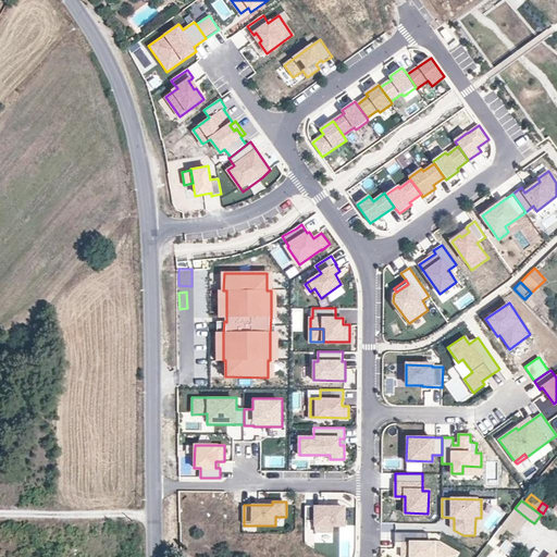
[(343,507),(306,506),(305,520),(313,520),(313,531),(332,531),(332,525),(343,525),(343,507)]
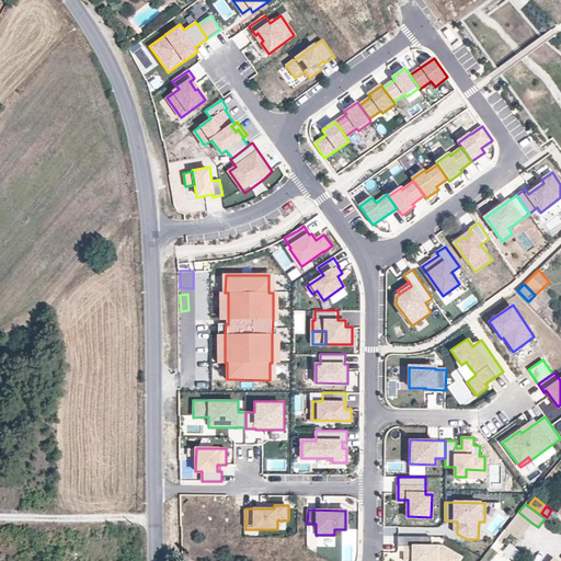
[(505,530),(510,534),(518,540),(531,523),(518,512),(505,530)]
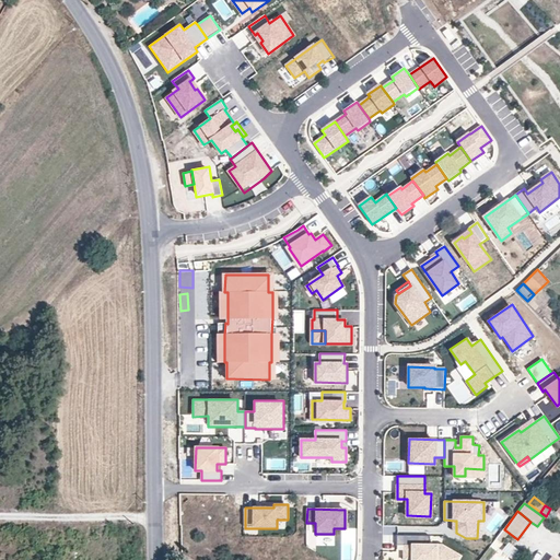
[(501,543),(509,533),(504,529),(497,539),(501,543)]
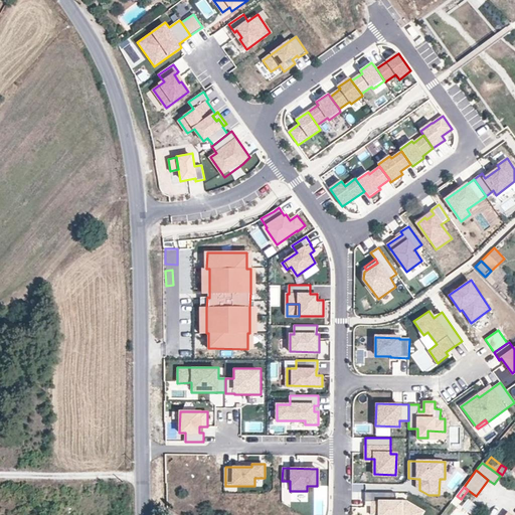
[(478,506),(468,498),(462,506),(471,514),(478,506)]
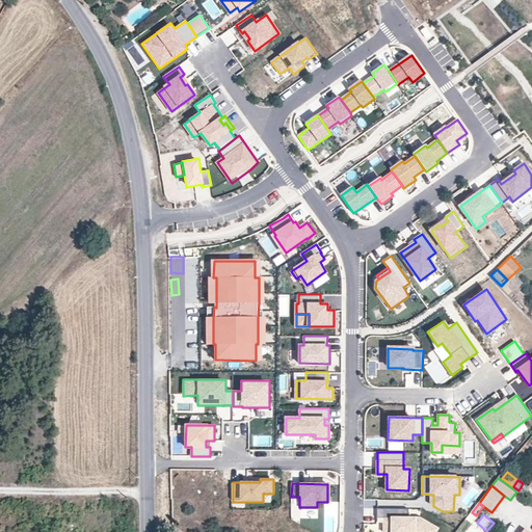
[(419,517),(391,516),(391,531),(436,531),(440,528),(419,517)]
